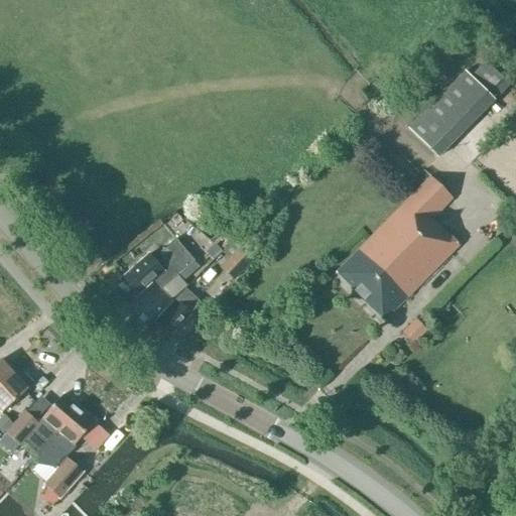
[(471,75),(495,100),(509,86),(500,78),(507,71),(493,57),(487,63),(485,61),(471,75)]
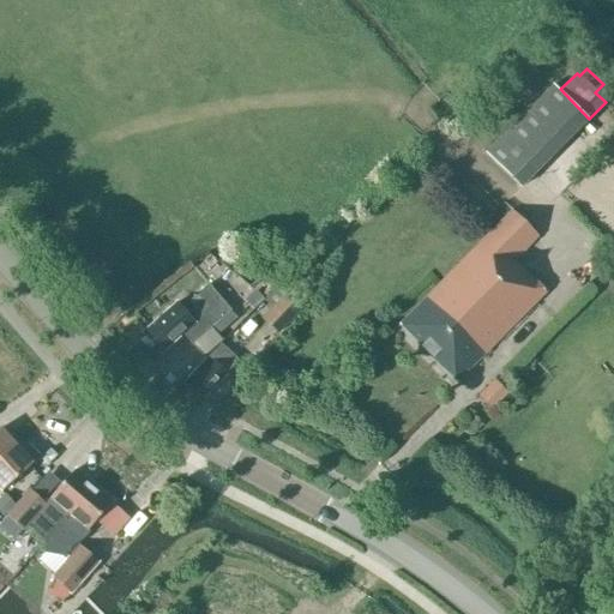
[(554,85),(506,134),(486,155),(519,188),(588,120),(554,85)]
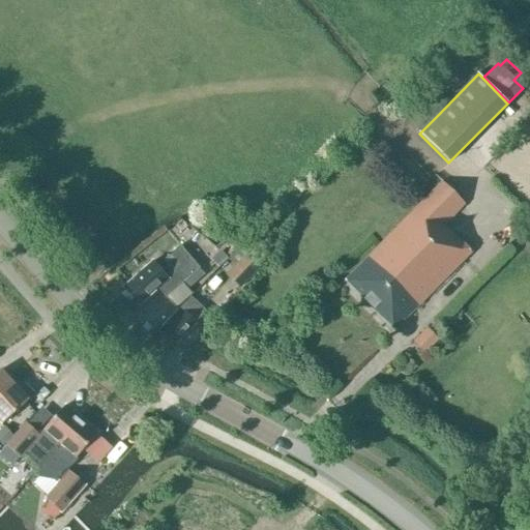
[(394,330),(471,253),(444,225),(465,204),(442,182),(345,281),(394,330)]
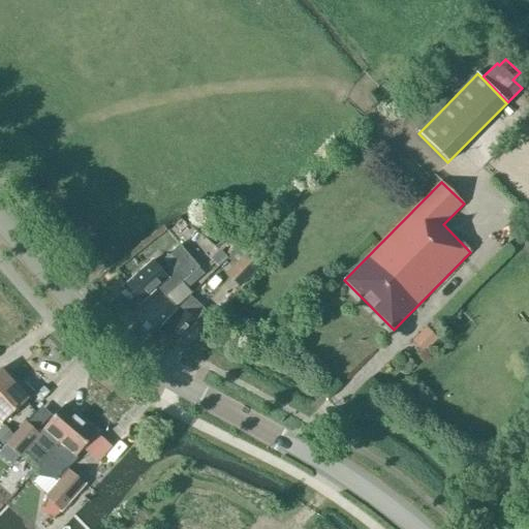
[(182,282),(198,269),(180,246),(156,267),(152,261),(123,287),(138,305),(167,279),(167,278),(174,273),(182,282)]
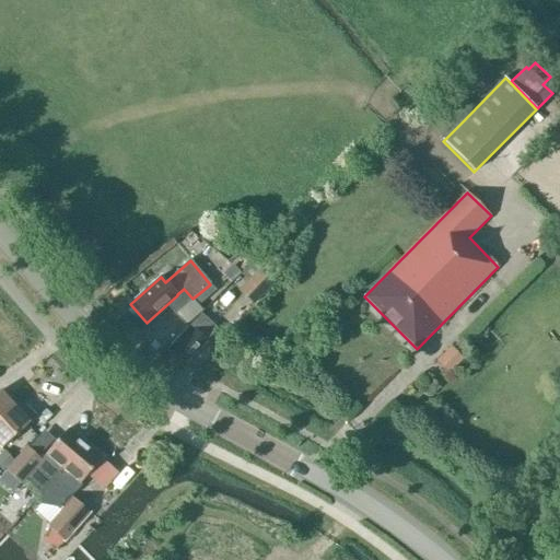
[(253,305),(270,287),(276,281),(261,268),(238,292),(253,305)]
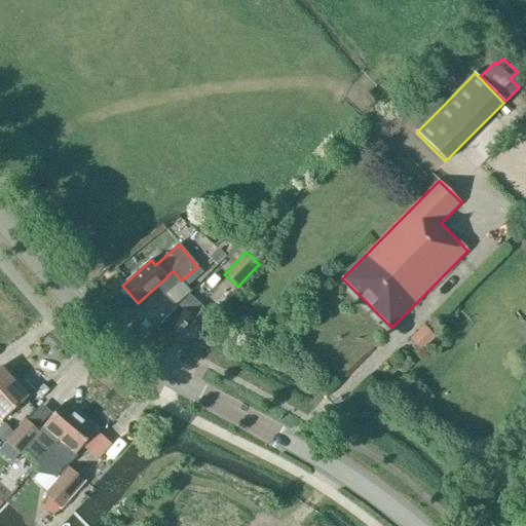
[(197,267),(181,280),(187,287),(202,273),(197,267)]
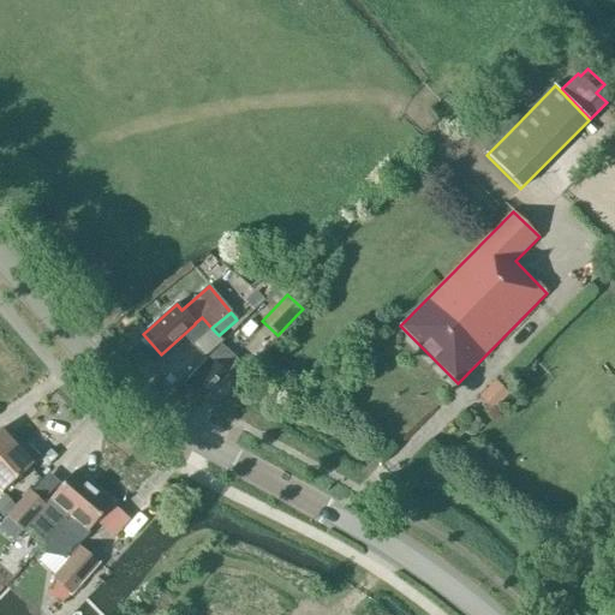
[(203,400),(227,375),(238,363),(221,346),(185,382),(203,400)]
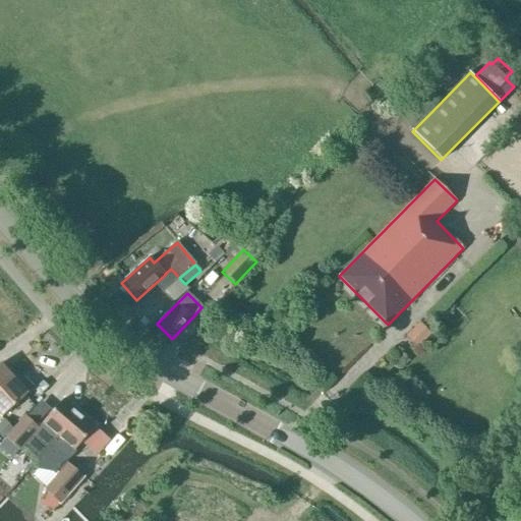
[(417,348),(431,336),(422,324),(407,336),(417,348)]
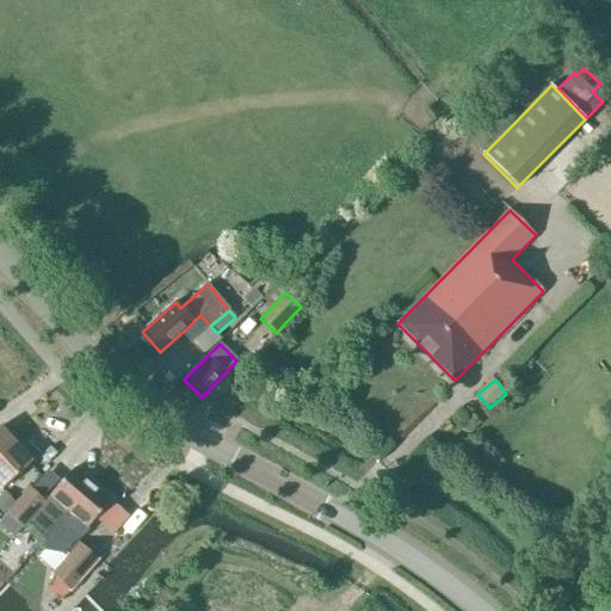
[(0,458),(17,444),(0,427),(0,426),(0,458)]
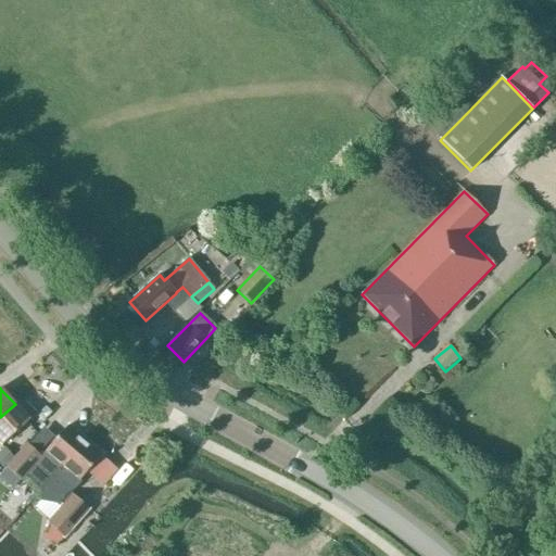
[(15,404),(0,417),(0,444),(1,446),(29,420),(15,404)]
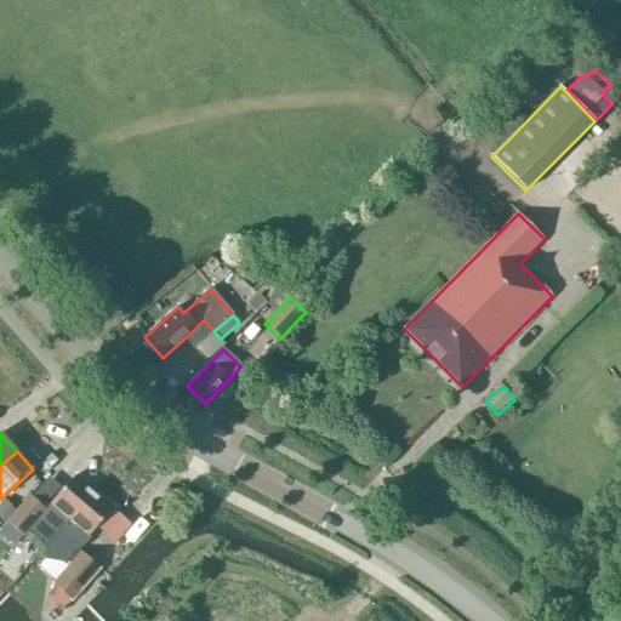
[(27,531),(46,548),(95,491),(77,476),(45,511),(30,497),(6,524),(23,537),(27,531)]
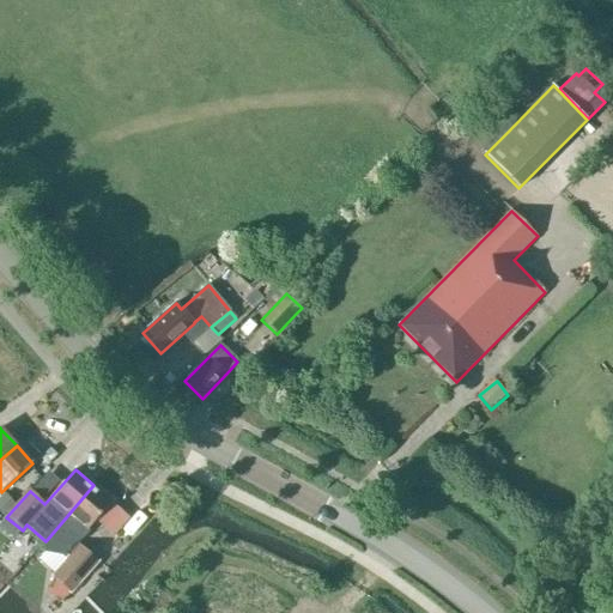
[(93,485),(46,541),(44,551),(60,553),(62,556),(76,541),(78,542),(113,502),(93,485)]
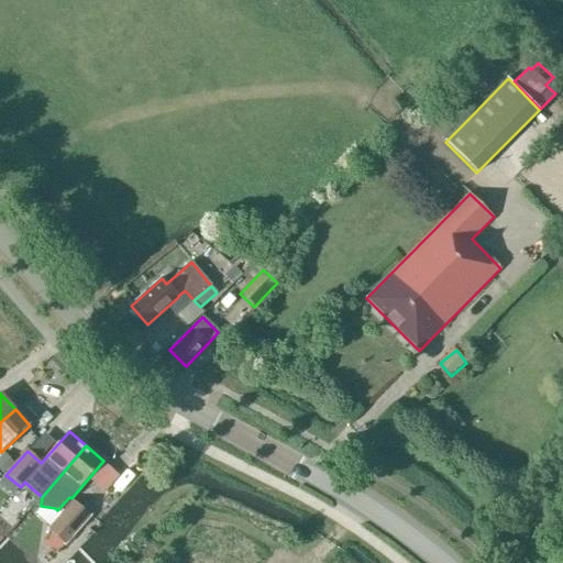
[(3,453),(0,455),(0,471),(2,474),(13,464),(3,453)]
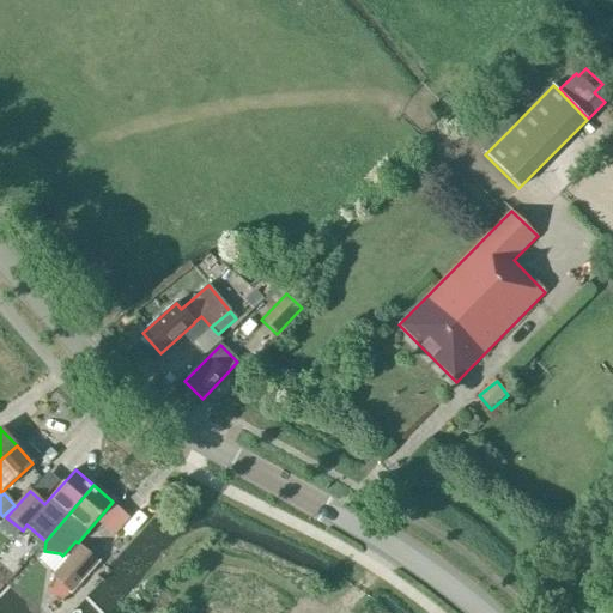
[(78,545),(52,575),(70,590),(96,560),(78,545)]
